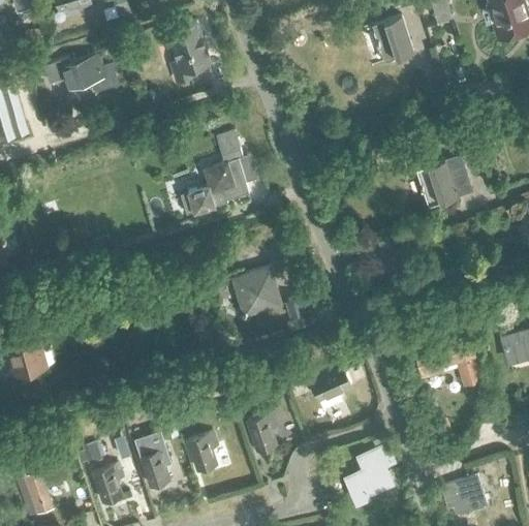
[(31,10),(28,0),(8,0),(13,17),(31,10)]
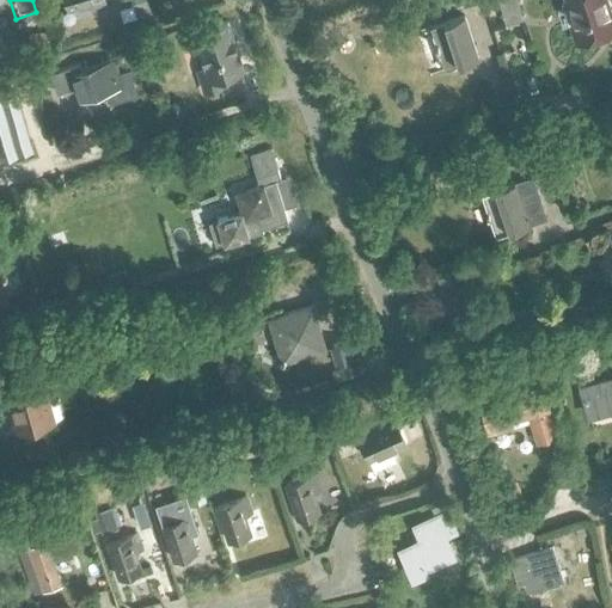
[(63,0),(68,12),(85,7),(87,13),(104,8),(102,0),(63,0)]
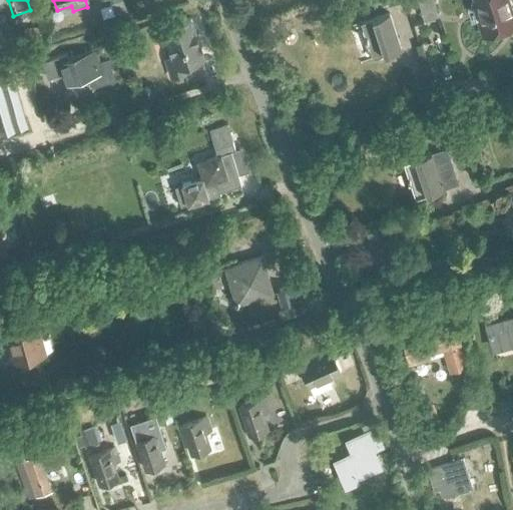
[(108,0),(113,15),(114,19),(126,15),(121,0),(108,0)]
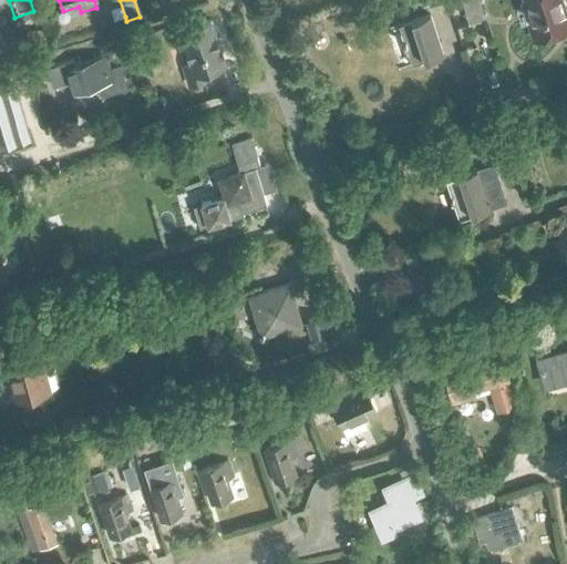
[(442,0),(425,0),(429,9),(443,4),(442,0)]
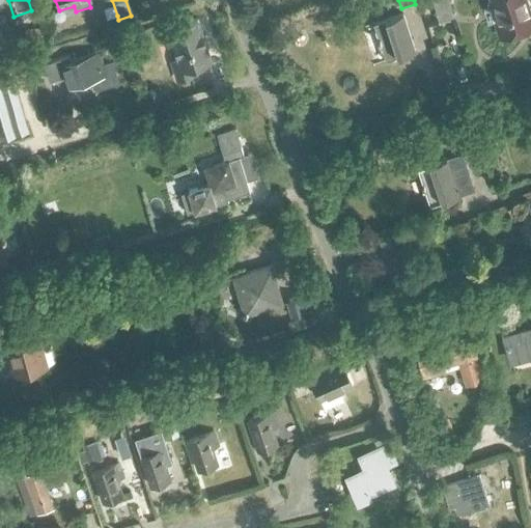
[(494,20),(500,39),(511,35),(515,37),(522,34),(525,31),(530,29),(530,22),(524,0),(490,0),(497,20),(494,20)]
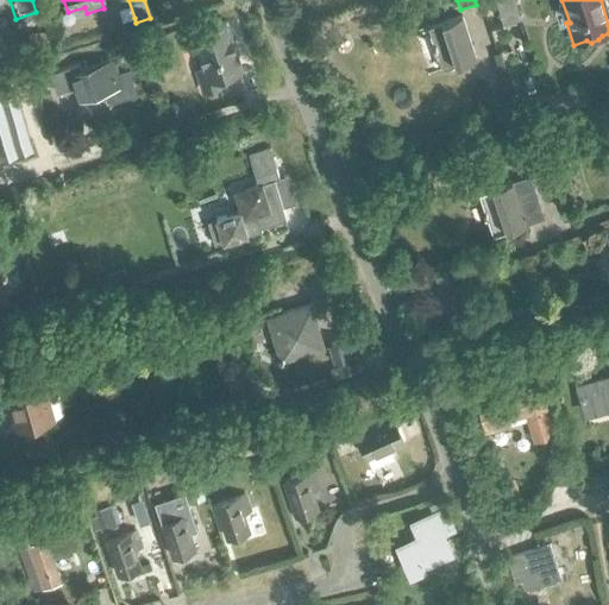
[(427,30),(441,73),(475,62),(462,19),(427,30)]
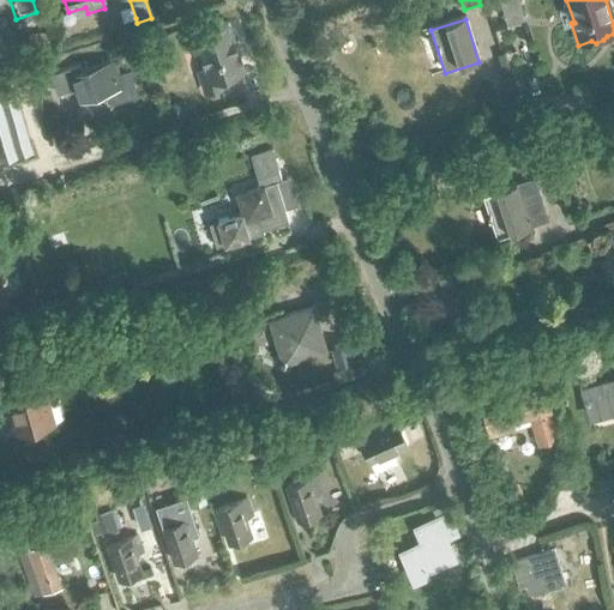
[(229,24),(193,36),(203,72),(196,74),(203,97),(226,90),(222,78),(246,72),(229,24)]
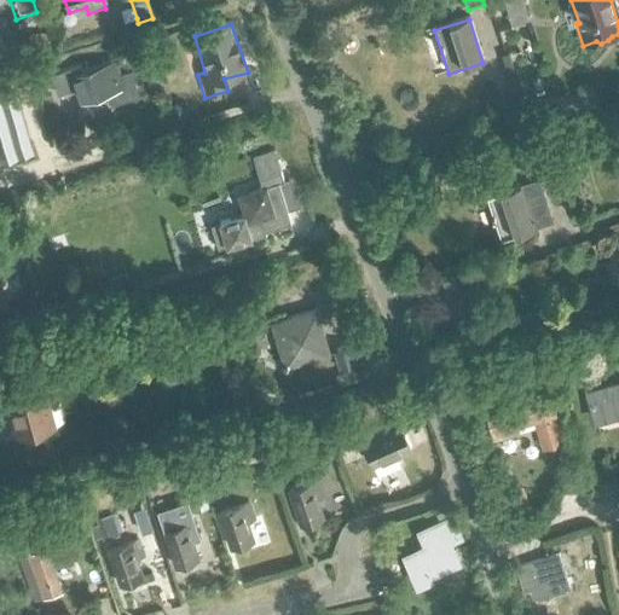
[(48,35),(30,38),(32,52),(41,51),(50,50),(50,48),(48,35)]
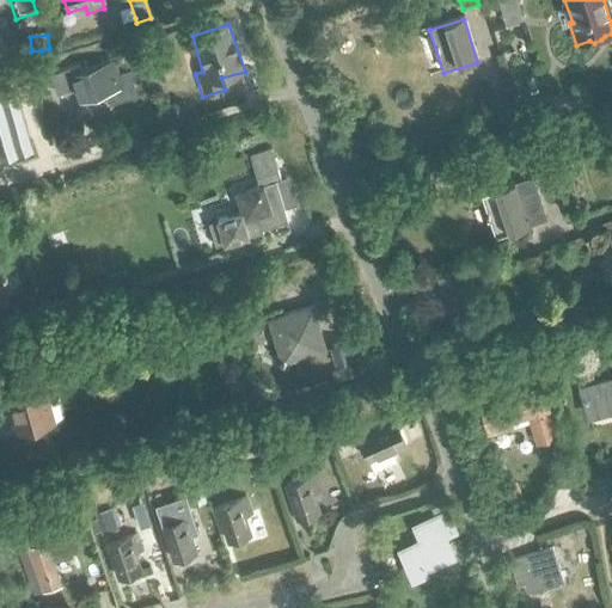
[(79,67),(51,75),(56,94),(74,88),(78,103),(106,94),(110,106),(138,98),(129,72),(115,75),(111,65),(81,74),(79,67)]
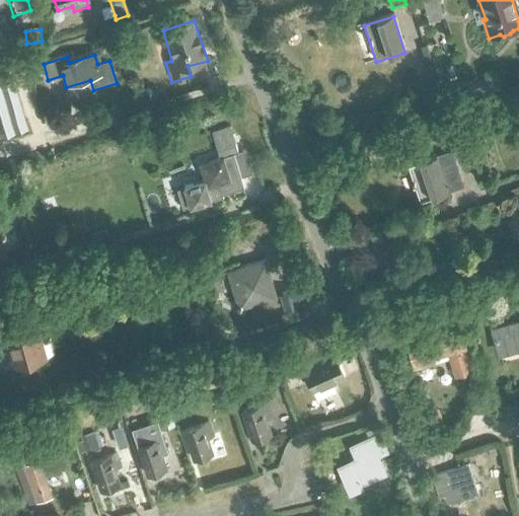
[(12,82),(0,85),(0,136),(26,128),(12,82)]
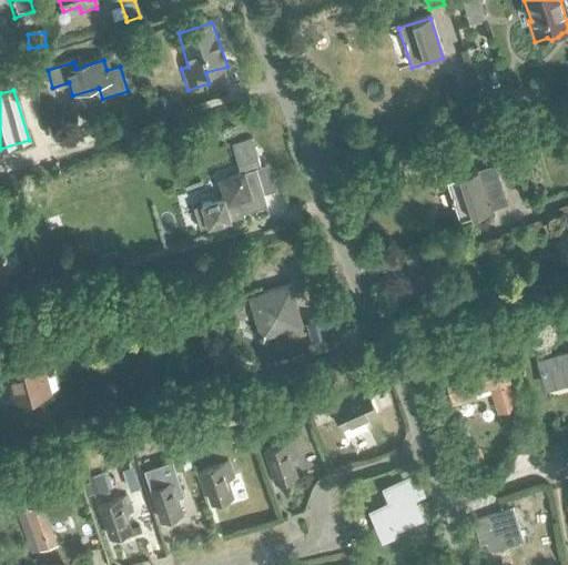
[(160,98),(158,102),(160,112),(164,114),(170,113),(172,108),(170,99),(164,97),(160,98)]
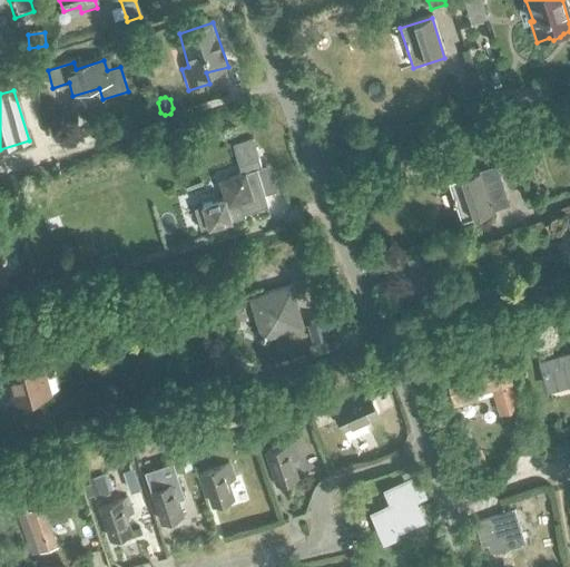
[(253,142),(239,146),(239,147),(244,159),(257,155),(256,150),(253,142)]
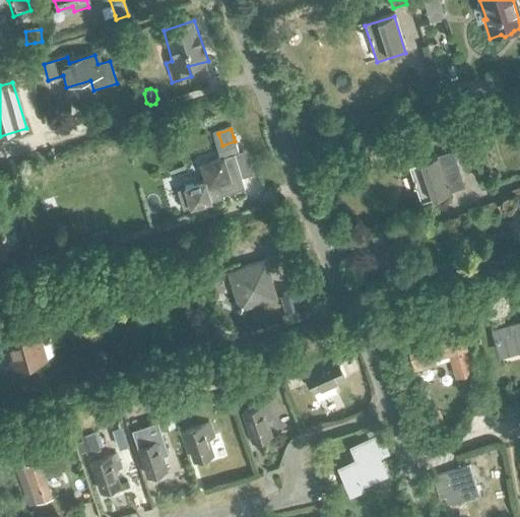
[(205,183),(177,191),(183,212),(212,204),(211,202),(223,199),(222,197),(244,190),(241,179),(234,155),(239,154),(237,147),(224,150),(226,157),(219,159),(199,166),(205,183)]
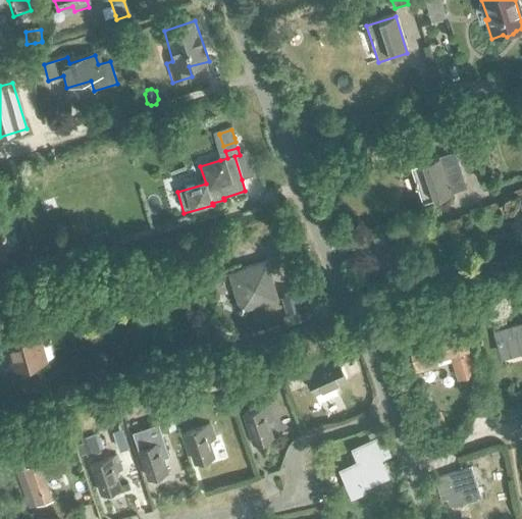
[(442,169),(458,164),(454,153),(409,167),(421,204),(451,195),(442,169)]
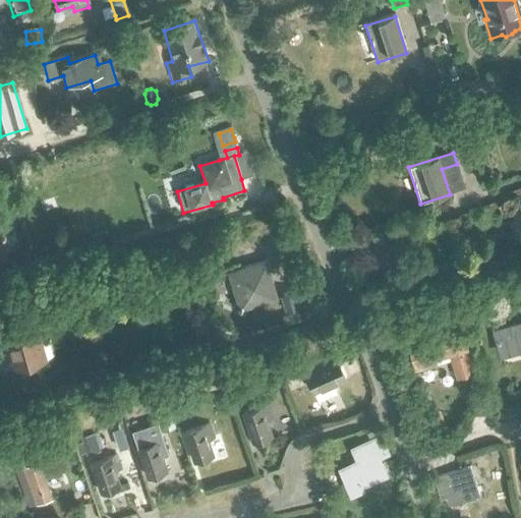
[(0,254),(18,249),(13,232),(5,234),(0,220),(0,254)]
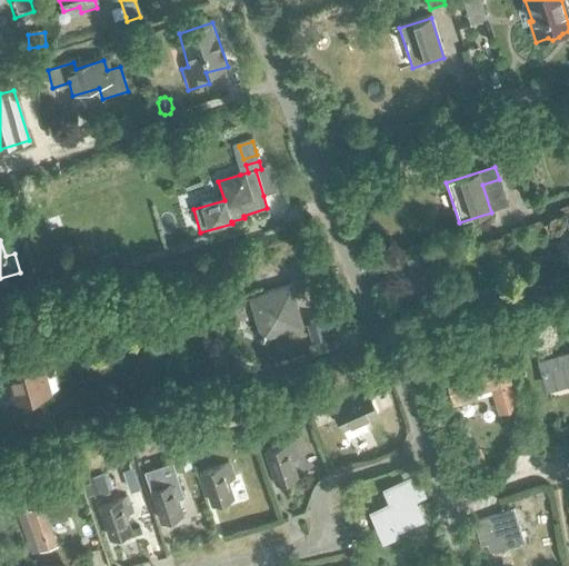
[(248,306),(261,347),(302,334),(290,294),(248,306)]
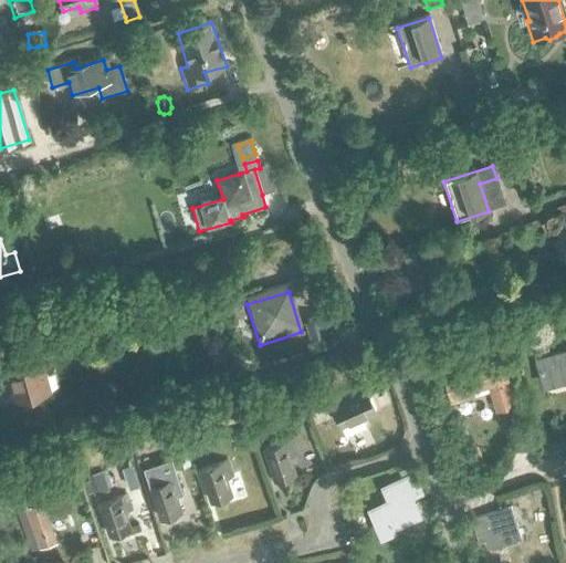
[(320,344),(306,347),(310,356),(322,353),(320,344)]
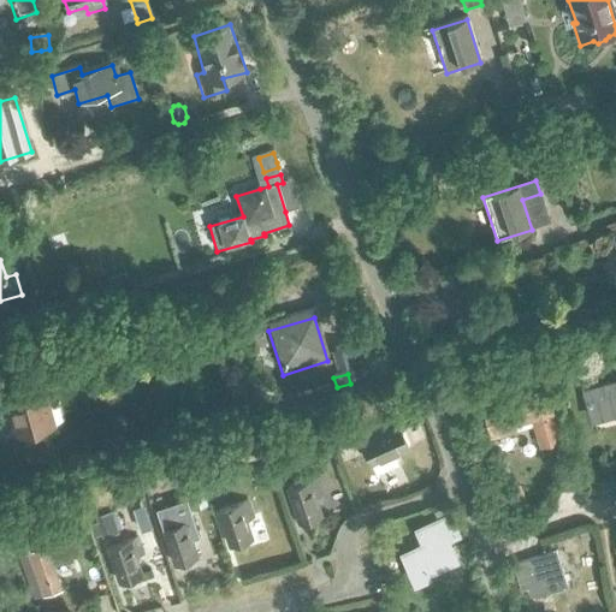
[(594,374),(580,378),(585,391),(596,387),(598,387),(594,374)]
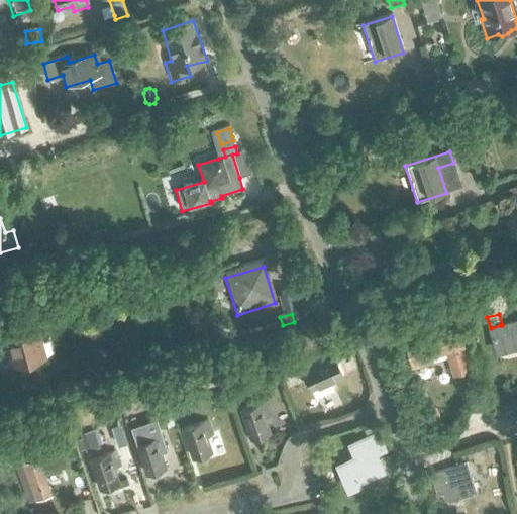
[(491,328),(489,329),(496,355),(516,349),(516,320),(502,325),(500,325),(491,328)]
